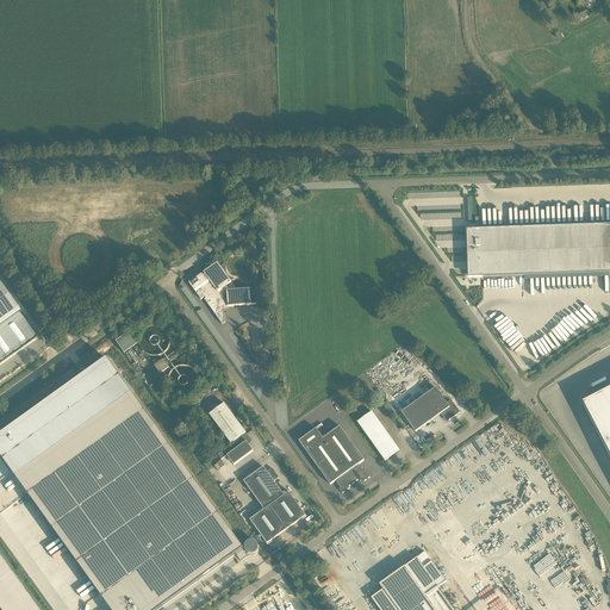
[(577,13),(579,18),(589,14),(585,8),(577,13)]
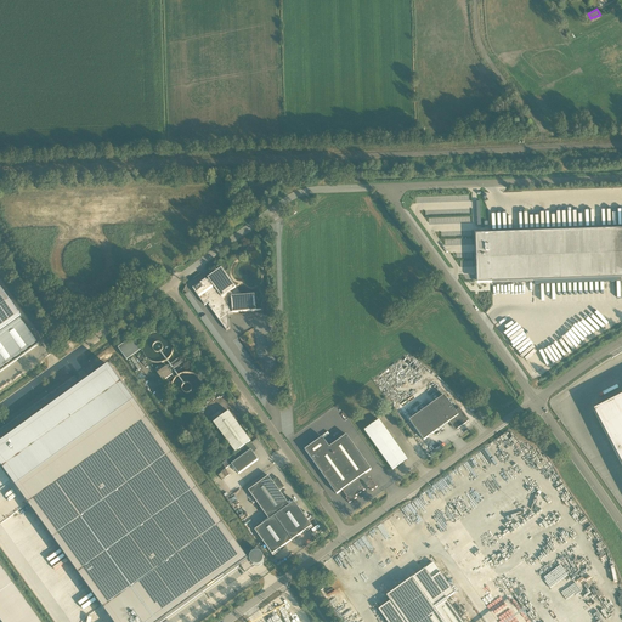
[(487,283),(621,278),(621,228),(476,235),(478,282),(487,282),(487,283)]
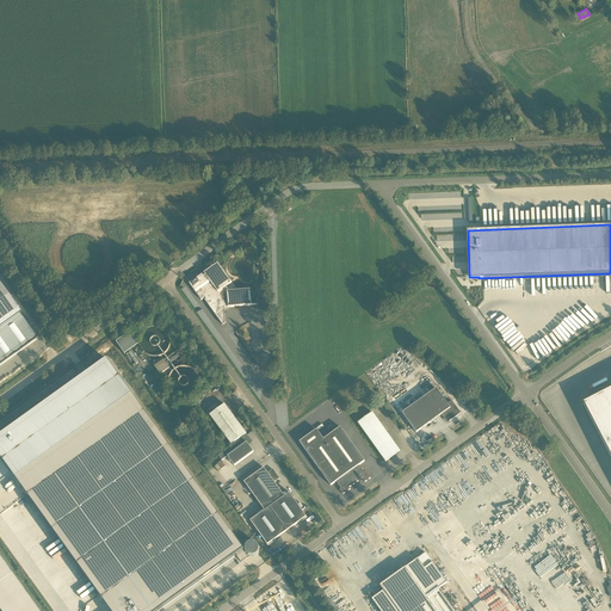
[(248,304),(247,290),(229,291),(228,290),(229,290),(227,288),(227,289),(226,287),(232,283),(232,282),(230,283),(229,282),(230,281),(218,263),(204,273),(205,275),(203,276),(202,275),(190,284),(202,301),(205,297),(207,300),(204,300),(222,325),(226,322),(224,308),(252,306),(252,304),(248,304)]
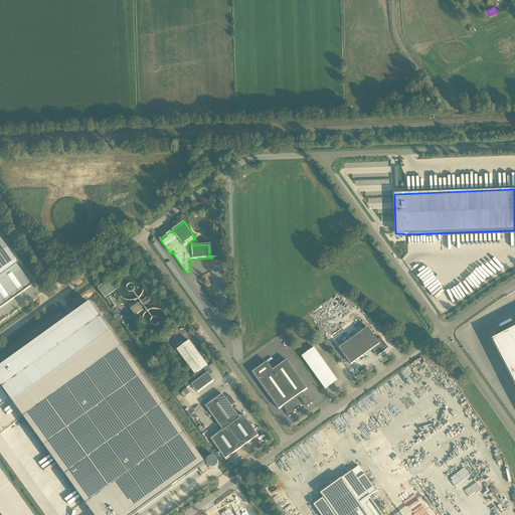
[(0,308),(31,286),(0,241),(0,308)]
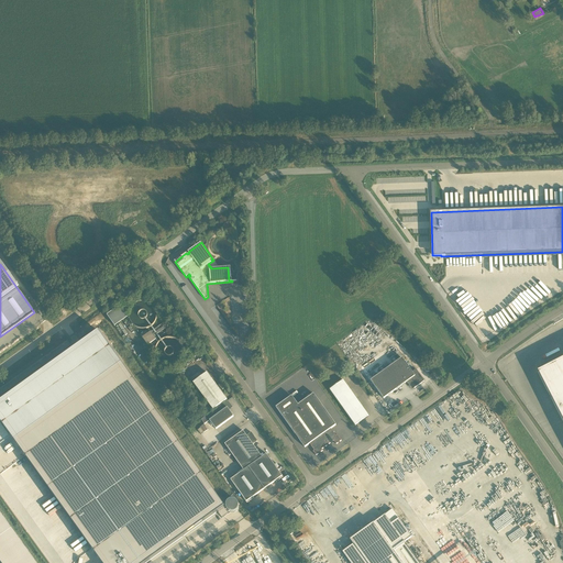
[(141,335),(148,345),(168,331),(163,323),(148,334),(146,331),(141,335)]
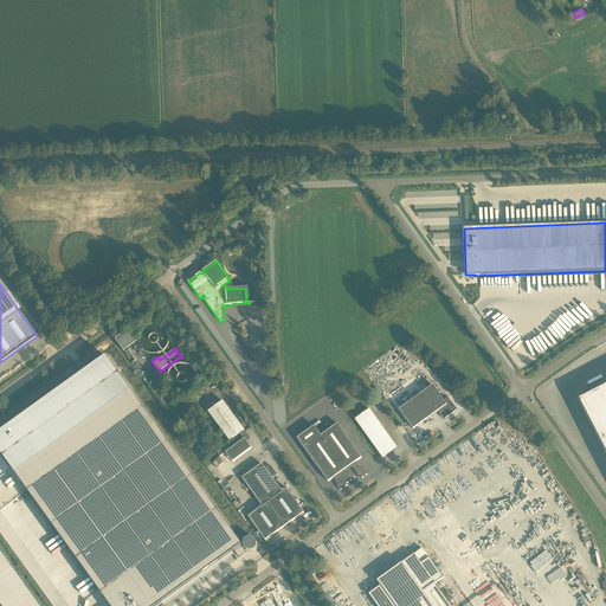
[(399,410),(413,430),(438,411),(442,417),(446,418),(457,410),(447,398),(444,401),(432,386),(399,410)]
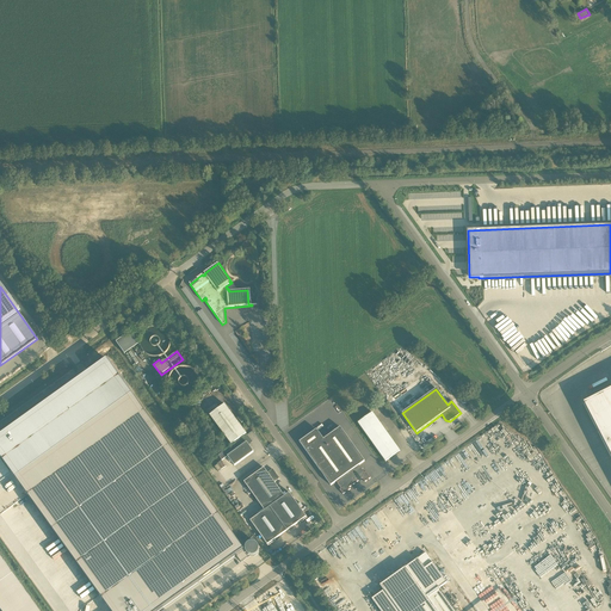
[(610,389),(584,403),(610,457),(610,389)]
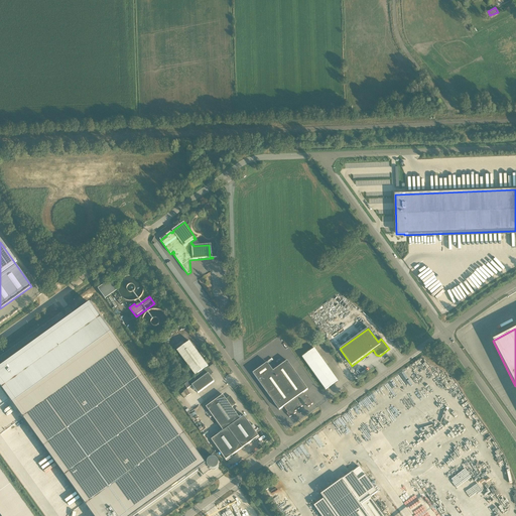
[(136,515),(208,465),(114,334),(16,404),(96,515),(136,515)]
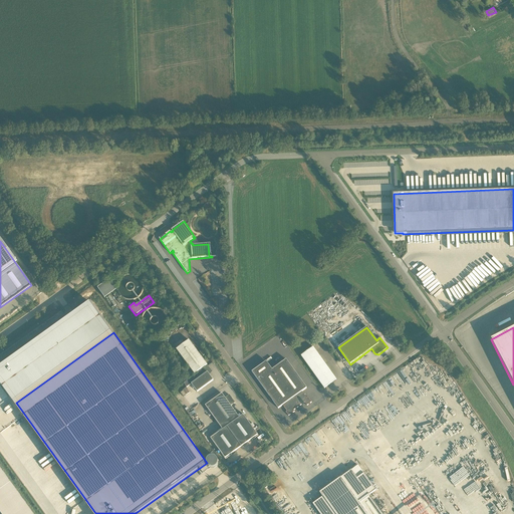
[(189,340),(177,349),(195,374),(207,364),(189,340)]
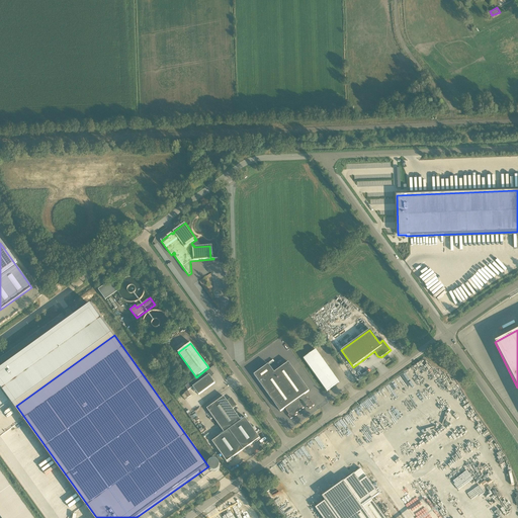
[(339,382),(316,350),(304,358),(327,392),(339,382)]
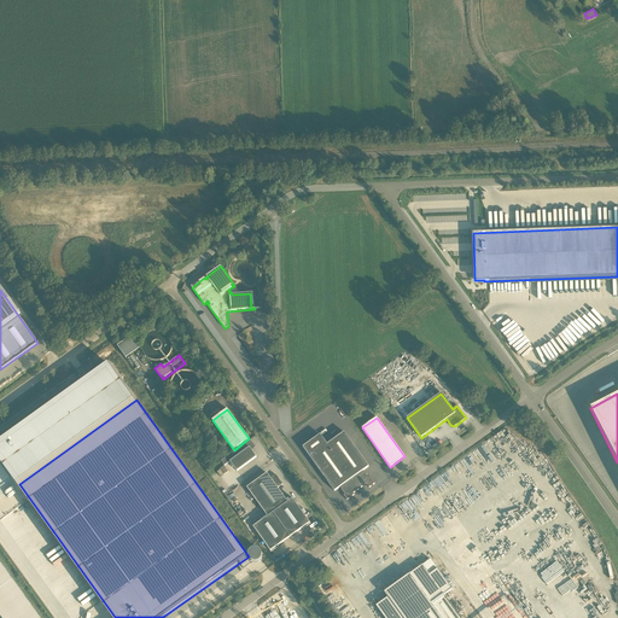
[(369,488),(374,484),(371,478),(369,479),(363,471),(368,467),(344,432),(327,444),(320,435),(303,447),(334,491),(340,488),(345,495),(344,496),(347,500),(355,495),(354,494),(367,484),(369,488)]
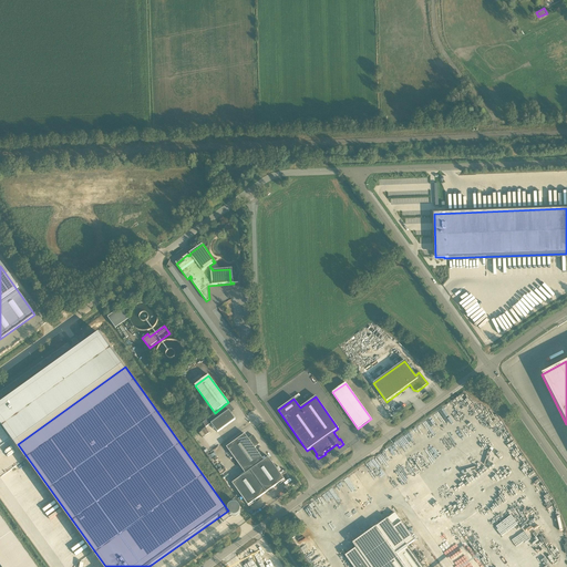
[(234,409),(229,403),(203,423),(206,428),(209,424),(212,426),(213,426),(217,432),(235,420),(230,413),(233,412),(233,411),(233,410),(234,409)]
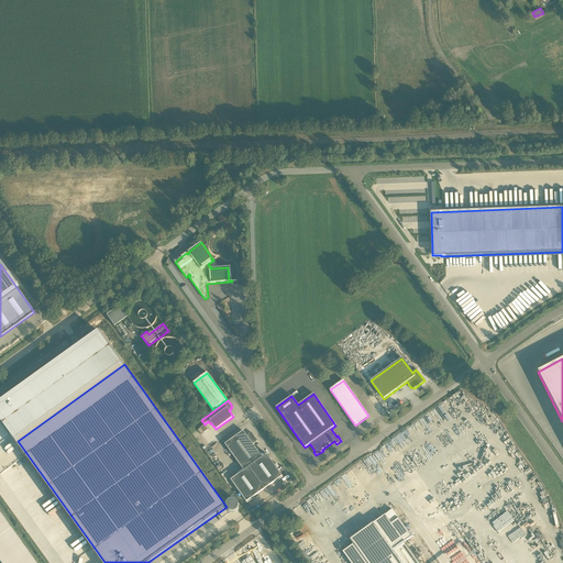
[(244,471),(249,467),(262,457),(253,444),(257,441),(251,432),(246,435),(243,431),(224,444),(244,471)]
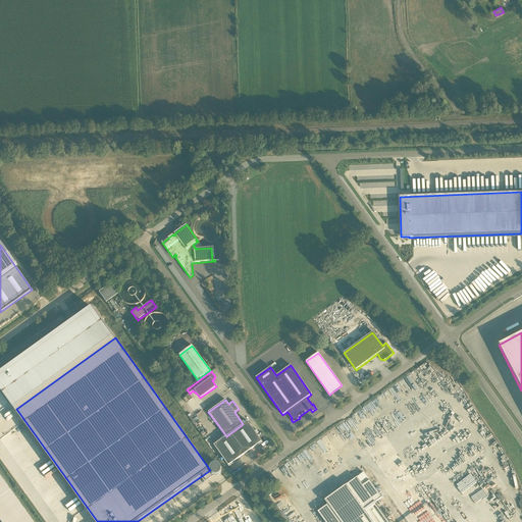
[(247,421),(243,424),(230,433),(245,454),(256,446),(256,447),(262,442),(259,437),(247,421)]
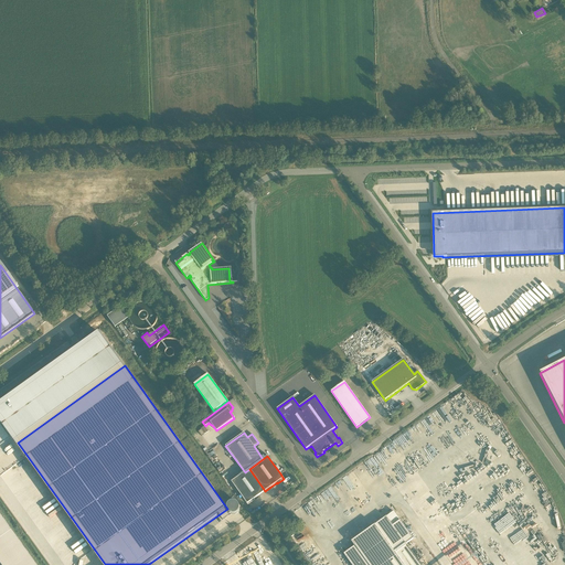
[(254,499),(265,491),(249,469),(245,472),(232,481),(244,499),(247,504),(255,500),(254,499)]
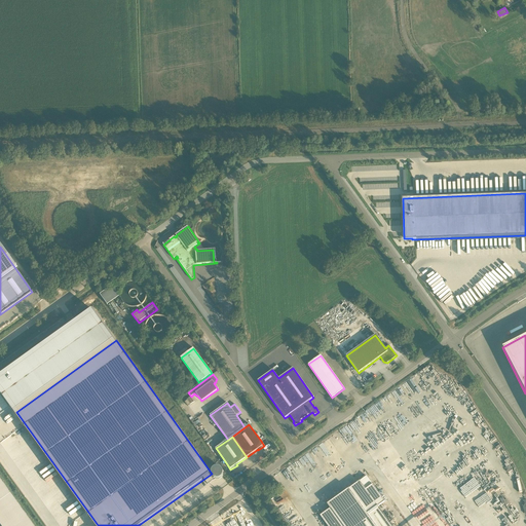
[(330,509),(321,516),(327,525),(391,525),(378,506),(384,501),(367,476),(328,504),(330,509)]
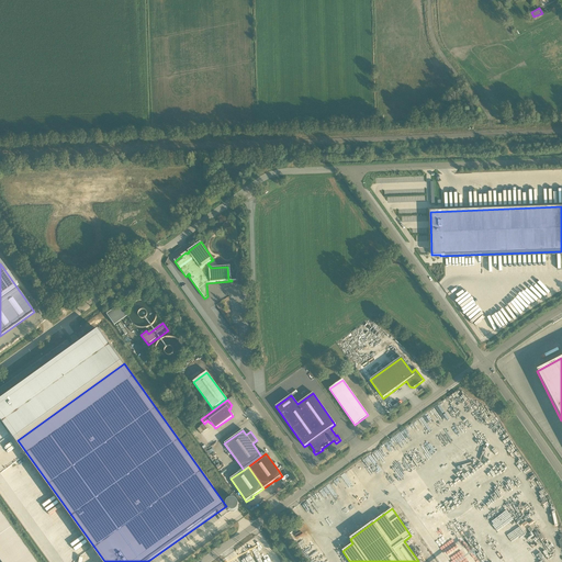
[(0,560),(1,561),(37,561),(0,509),(0,560)]
